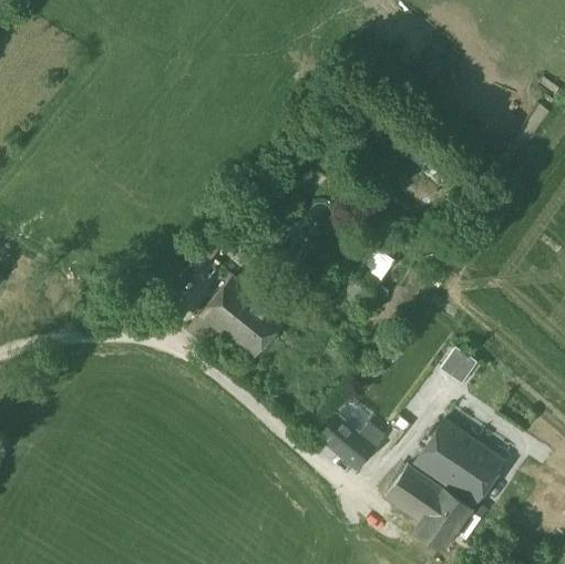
[(227,239),(215,232),(199,253),(212,262),(227,239)]
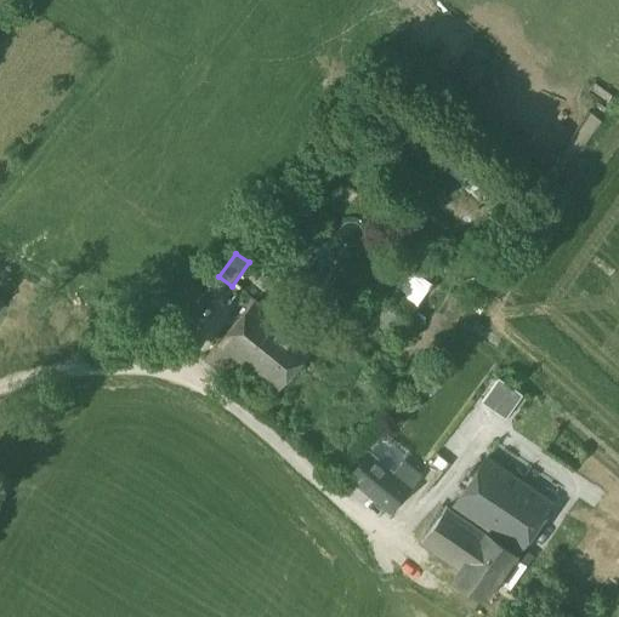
[(308,347),(251,307),(220,353),(244,370),(276,393),(308,347)]
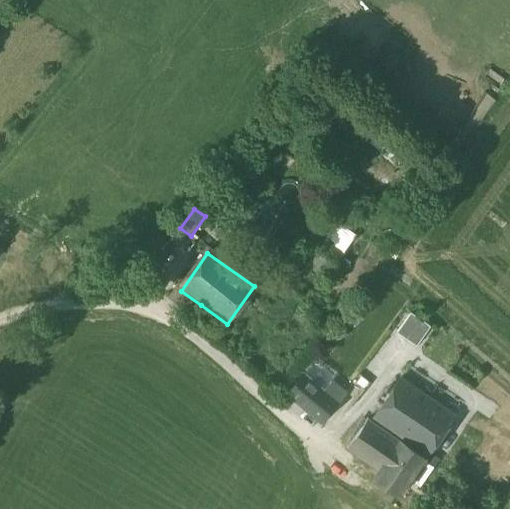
[(201,305),(181,291),(173,301),(193,315),(201,305)]
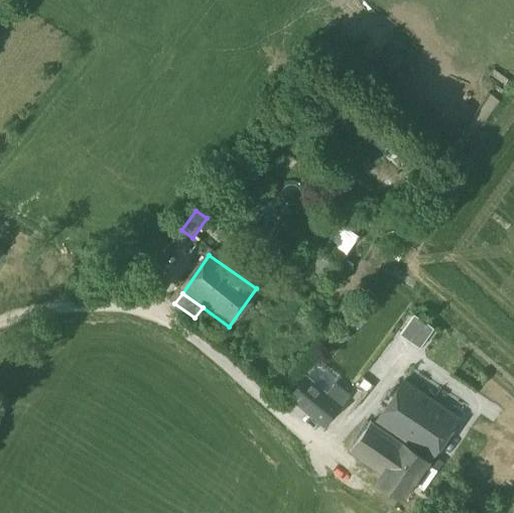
[(403,335),(424,350),(437,330),(416,315),(403,335)]
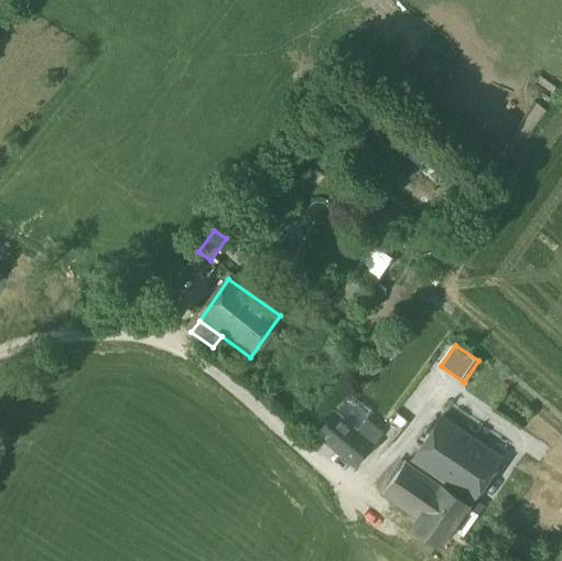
[(359,433),(338,414),(320,437),(356,467),(382,435),(367,423),(359,433)]
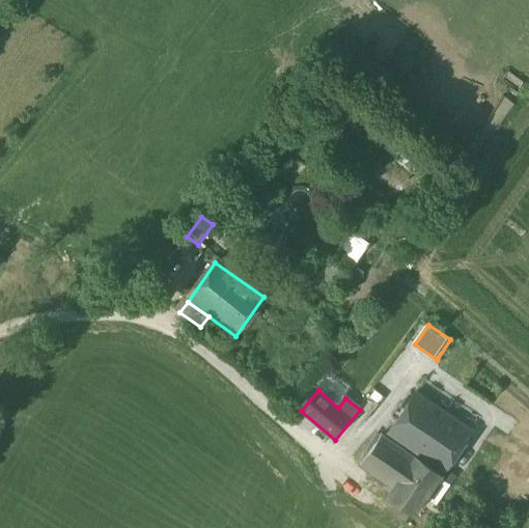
[(472,434),(418,396),(392,434),(447,471),(472,434)]
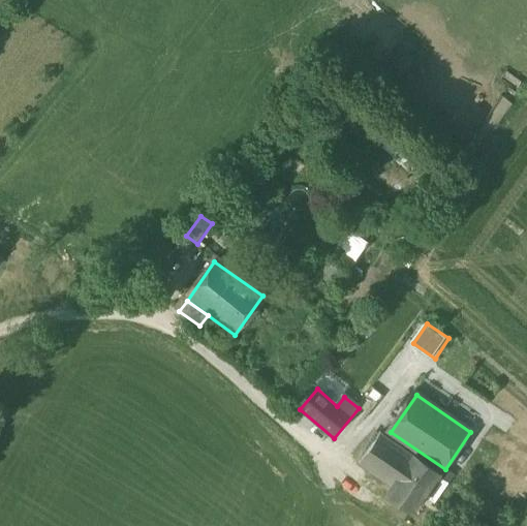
[(440,475),(382,434),(362,464),(396,488),(390,496),(413,514),(440,475)]
